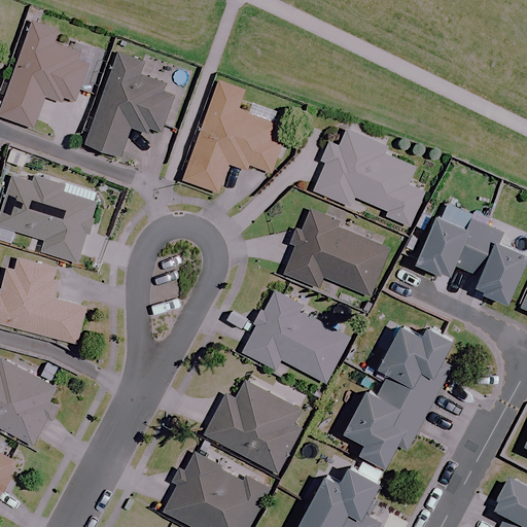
[(44,97),(63,103),(64,99),(74,102),(92,49),(56,37),(58,31),(31,22),(0,108),(0,116),(33,129),(44,97)]
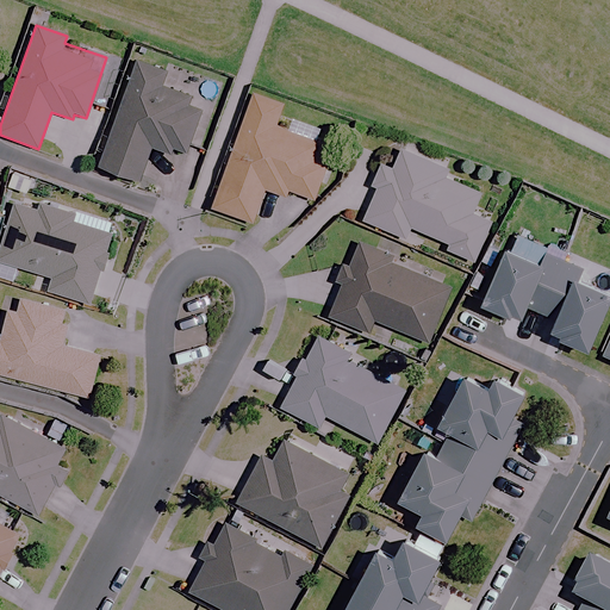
[(151,148),(170,155),(173,149),(185,154),(201,109),(191,104),(192,99),(160,86),(166,70),(136,60),(95,167),(138,182),(151,148)]
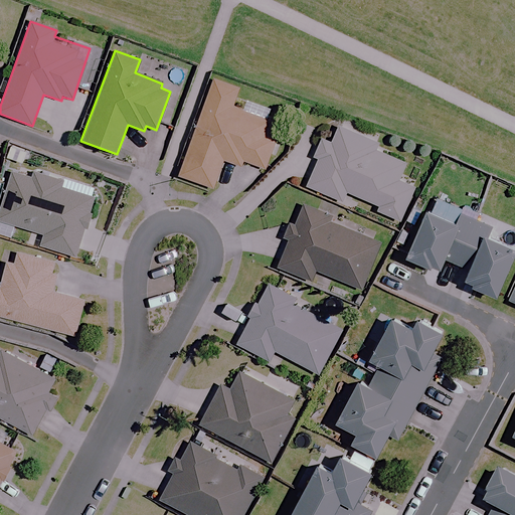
[(237,88),(212,78),(178,176),(212,188),(222,160),(240,166),(242,161),(264,168),(275,140),(266,136),(272,119),(232,105),(237,88)]
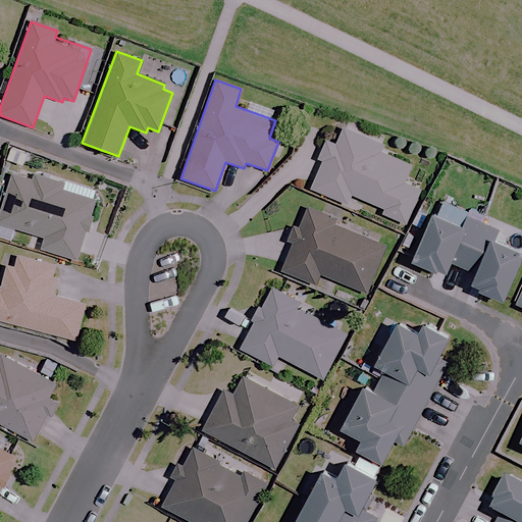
[(379,145),(343,127),(335,145),(325,140),(318,155),(324,158),(310,190),(346,205),(350,195),(381,209),(379,213),(404,224),(419,191),(402,184),(410,165),(377,150),(379,145)]
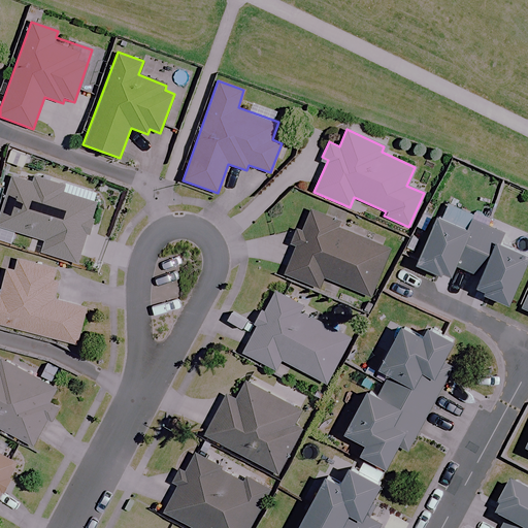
[(63,186),(32,176),(31,179),(13,173),(0,216),(0,227),(42,240),(38,252),(77,263),(96,203),(61,192),(63,186)]
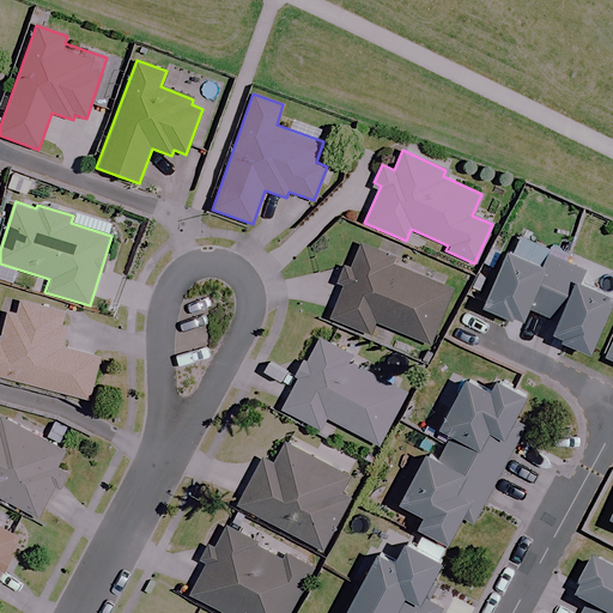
[(360,243),(351,266),(347,265),(341,279),(345,281),(329,317),(370,334),(376,322),(429,344),(453,290),(390,263),(393,258),(360,243)]
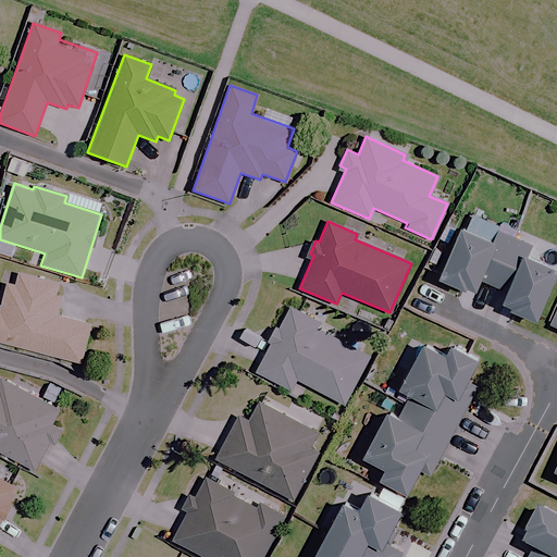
[(499,235),(469,221),(445,273),(471,284),(473,281),(484,286),(487,277),(512,289),(507,300),(542,317),(556,283),(556,260),(532,249),(535,242),(504,227),(499,235)]
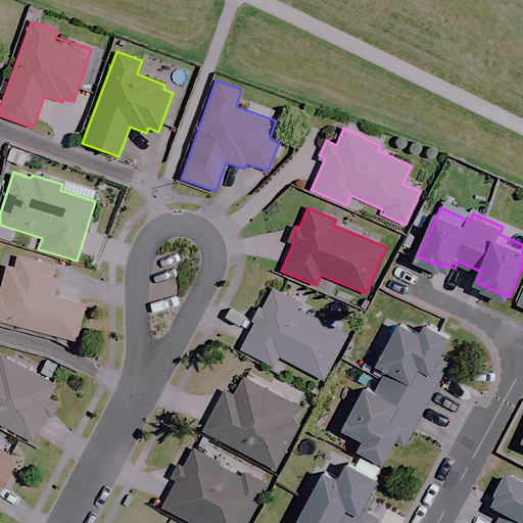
[(53,275),(56,267),(12,255),(9,267),(4,266),(0,283),(0,321),(76,341),(85,304),(52,296),(57,276),(53,275)]
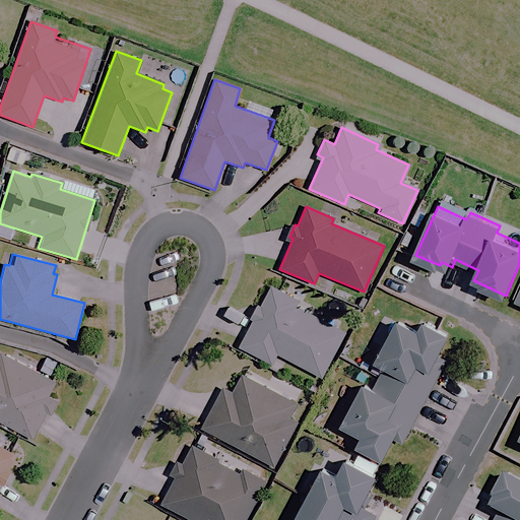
[(268,286),(258,306),(255,304),(249,317),(252,319),(238,347),(271,365),(276,354),(321,378),(343,332),(293,307),(296,301),(268,286)]
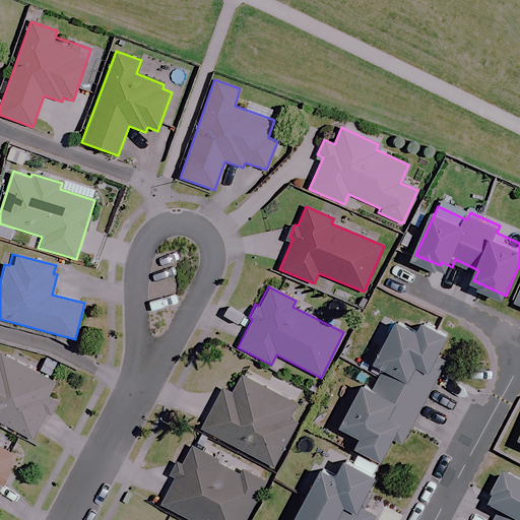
[(364,440),(388,452),(397,436),(404,439),(449,352),(444,350),(454,330),(429,317),(424,327),(402,317),(381,358),(387,362),(377,382),(370,378),(348,420),(369,431),(364,440)]
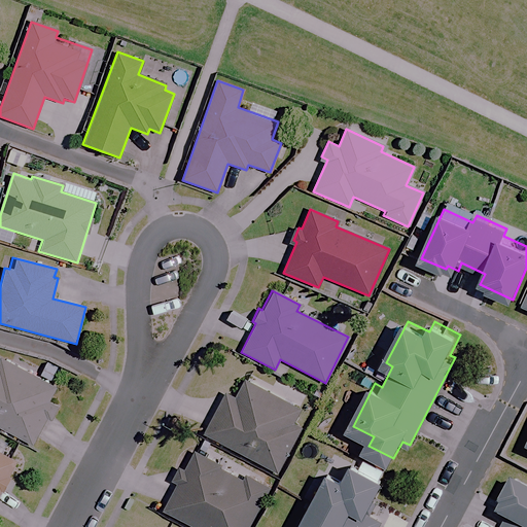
[(58,391),(0,361),(0,427),(33,444),(46,418),(49,420),(57,406),(50,403),(58,391)]
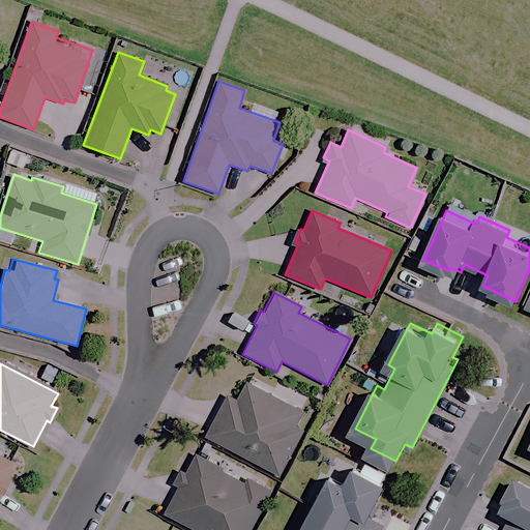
[(301,413),(244,383),(235,401),(226,396),(205,436),(277,474),(301,431),(294,427),(301,413)]
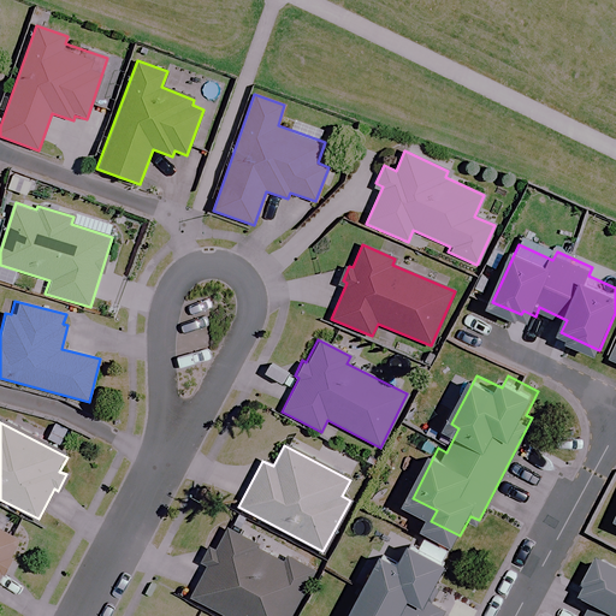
[(12,557),(11,556),(18,540),(0,529),(0,575),(3,576),(12,557)]
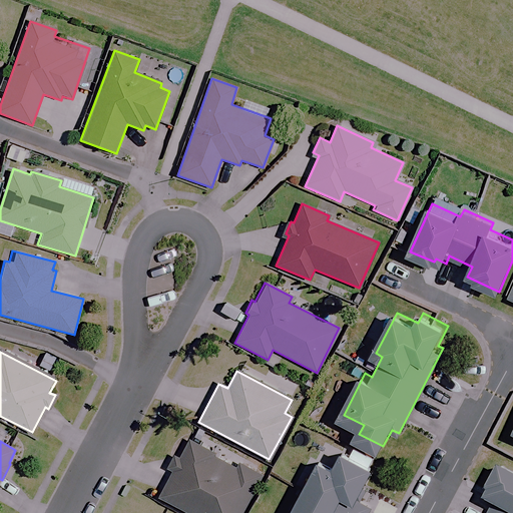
[(169,468),(174,471),(160,497),(188,512),(240,512),(260,479),(190,442),(183,455),(177,452),(169,468)]
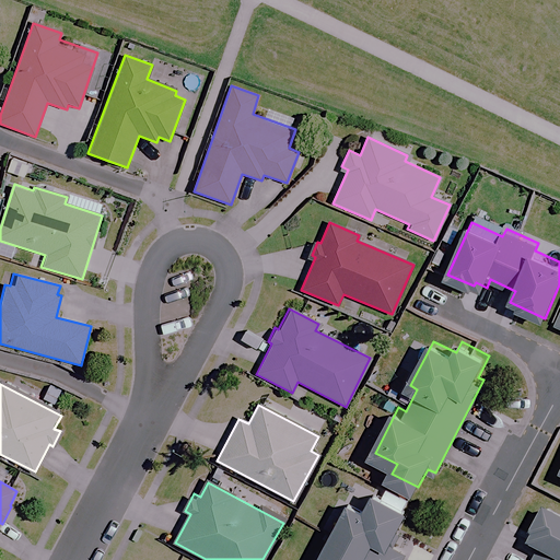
[(392,544),(411,506),(376,489),(368,505),(353,499),(321,559),(401,559),(407,551),(392,544)]
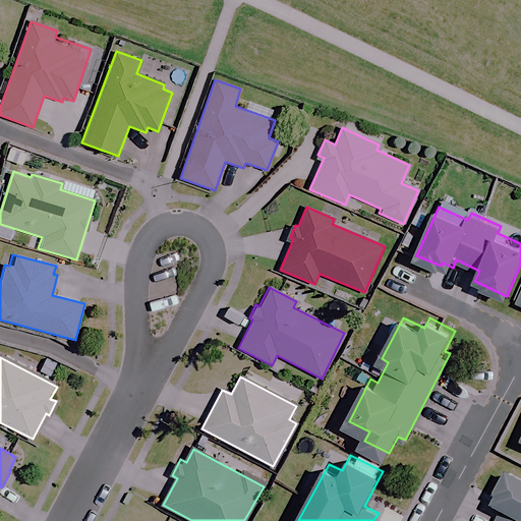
[(520,520),(520,470),(516,468),(498,500),(509,506),(500,520),(520,520)]
